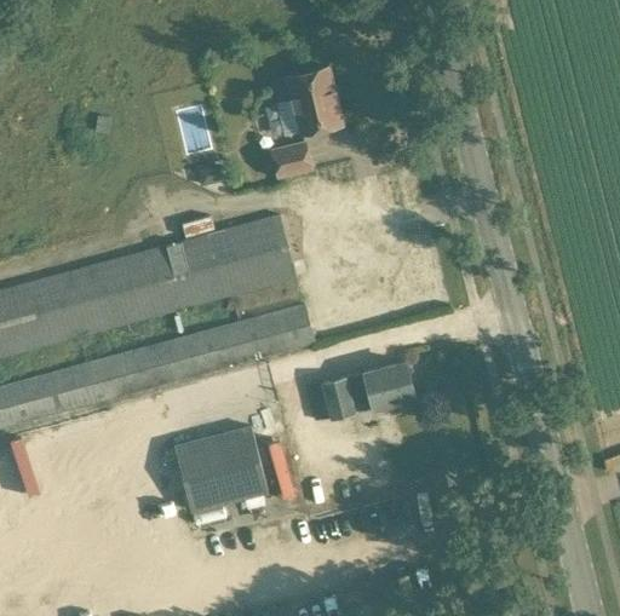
[(299,136),(319,131),(343,126),(328,68),(274,81),(271,88),(274,95),(277,98),(283,101),(291,99),(299,136)]
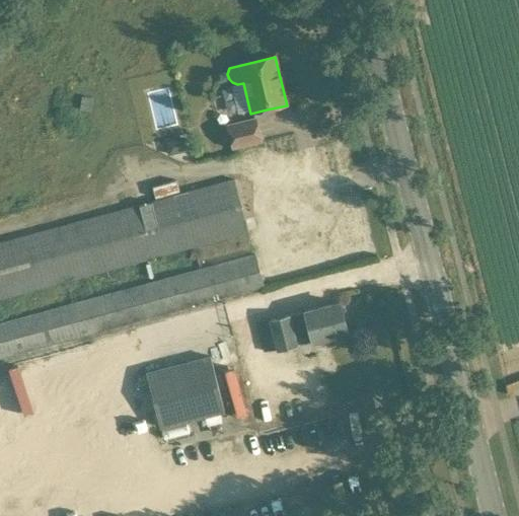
[(83,98),(81,111),(90,112),(92,100),(83,98)]
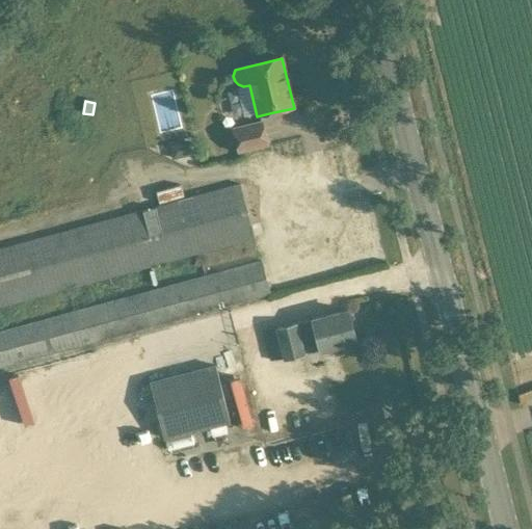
[(238,153),(247,151),(267,146),(262,124),(233,131),(238,153)]
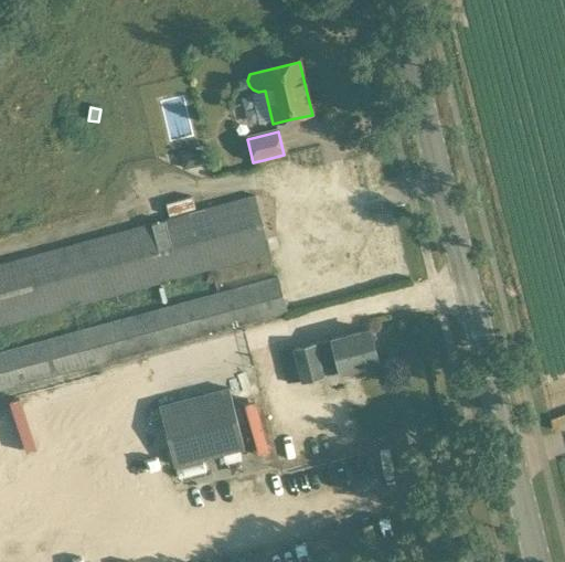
[(257,200),(0,257),(0,320),(270,261),(257,200)]
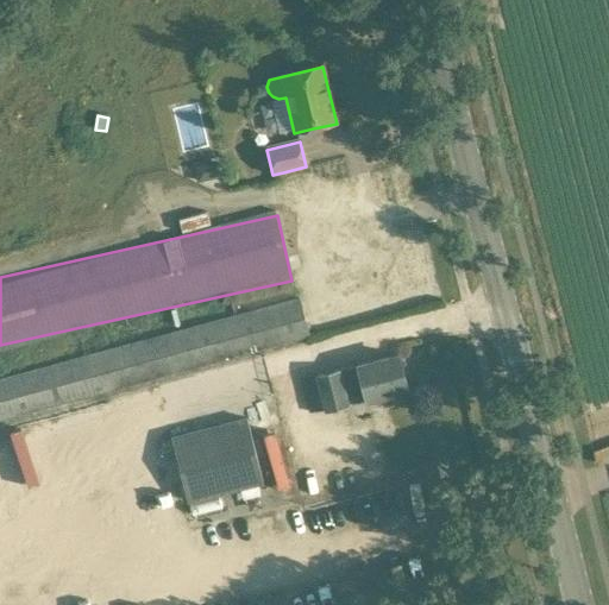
[(302,304),(0,371),(0,410),(311,342),(302,304)]
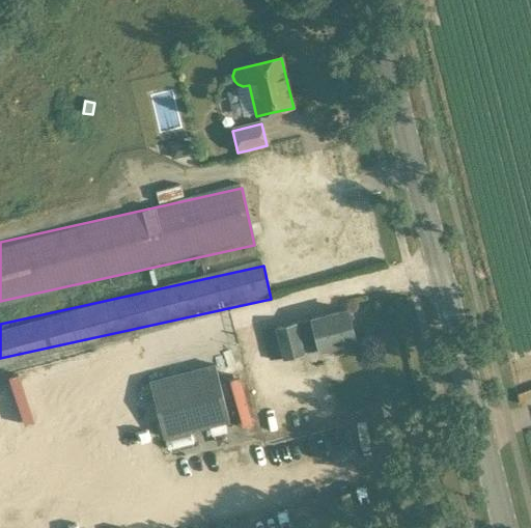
[(262,332),(271,361),(355,341),(347,311),(262,332)]
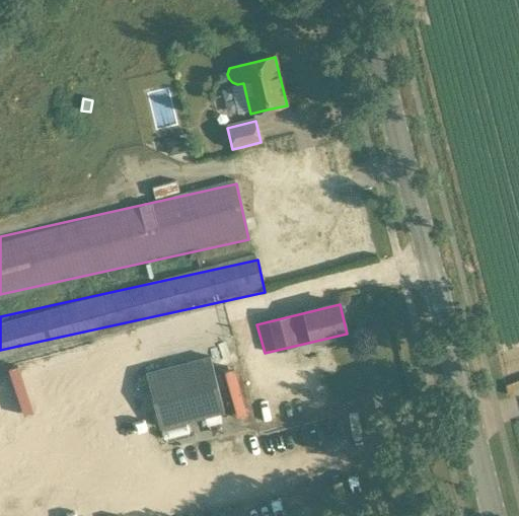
[(160,428),(158,430),(225,413),(210,356),(145,372),(160,428)]
